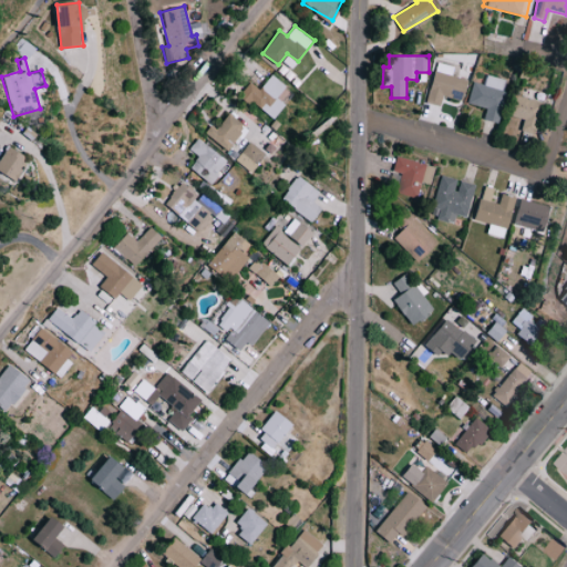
[(451,74),(453,66),(436,62),(426,101),(441,105),(443,96),(462,101),(467,79),(451,74)]
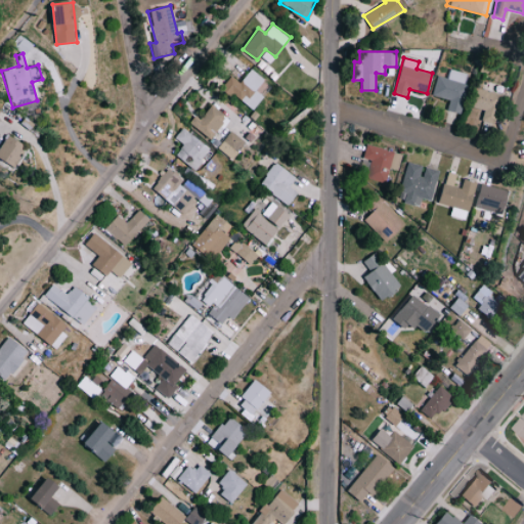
[(264,96),(256,89),(264,79),(252,69),(241,82),(231,75),(221,88),(230,95),(233,92),(253,110),(264,96)]
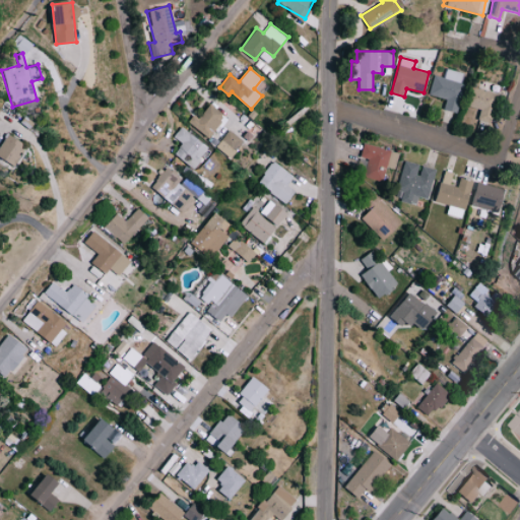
[(429,94),(445,98),(443,109),(456,112),(464,72),(446,68),(444,77),(433,74),(429,94)]
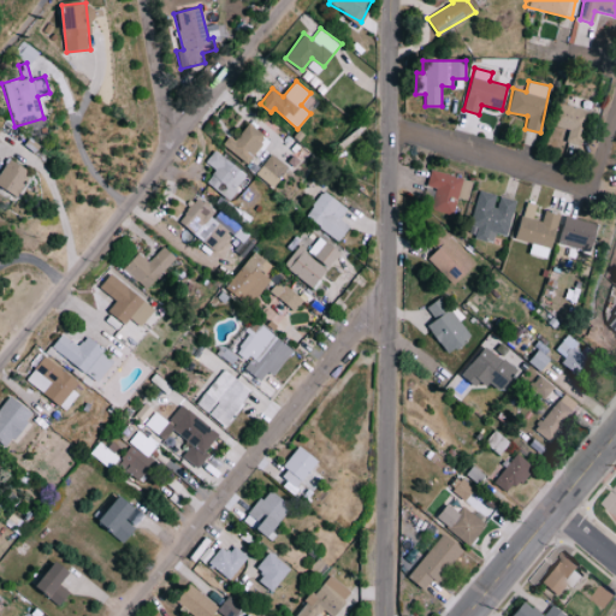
[(568,129),(566,142),(585,146),(593,111),(558,102),(552,125),(568,129)]
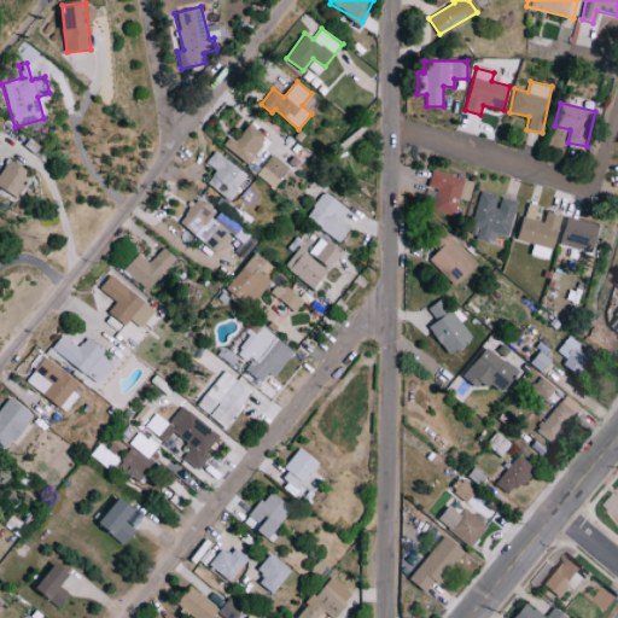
[(231,135),(223,145),(249,163),(268,136),(249,123),(238,140),(231,135)]
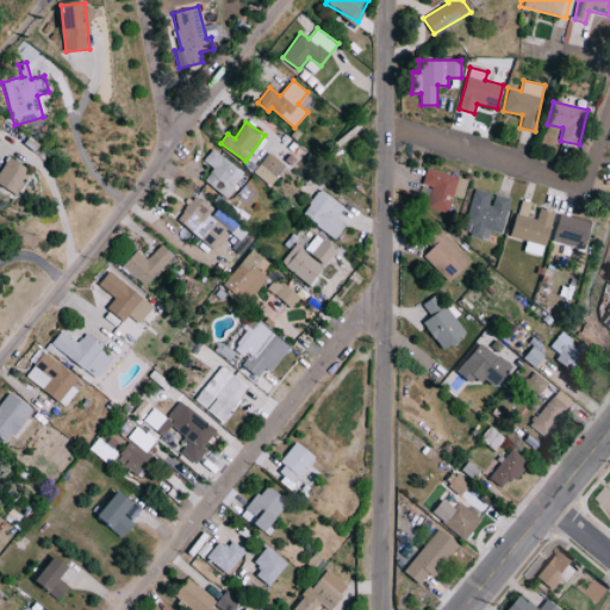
[(246,174),(215,148),(204,160),(215,168),(205,179),(225,197),(246,174)]
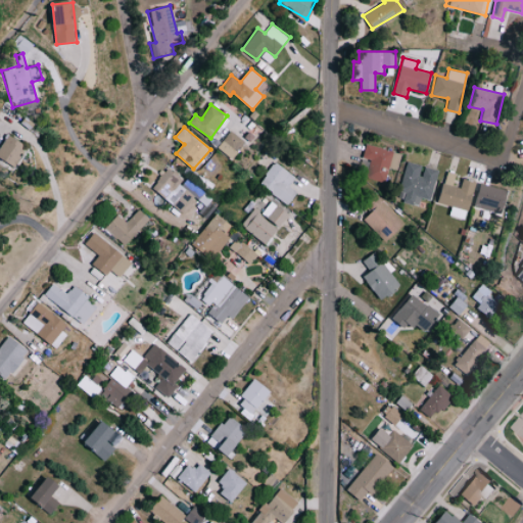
[(245,142),(230,130),(217,147),(233,158),(245,142)]
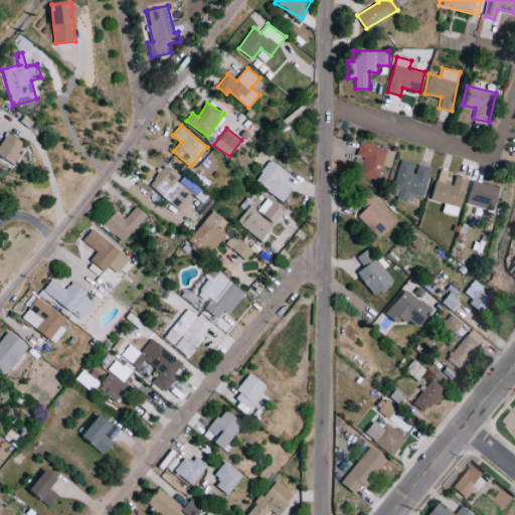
[(0,145),(0,156),(15,163),(25,141),(6,132),(0,145)]
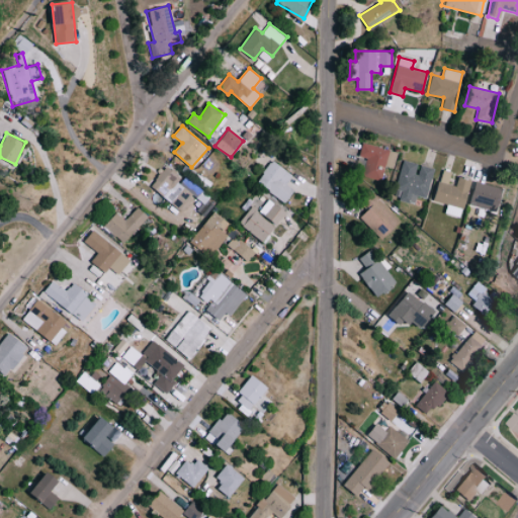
[(394,168),(398,151),(362,143),(359,156),(367,158),(363,176),(382,181),(385,166),(394,168)]
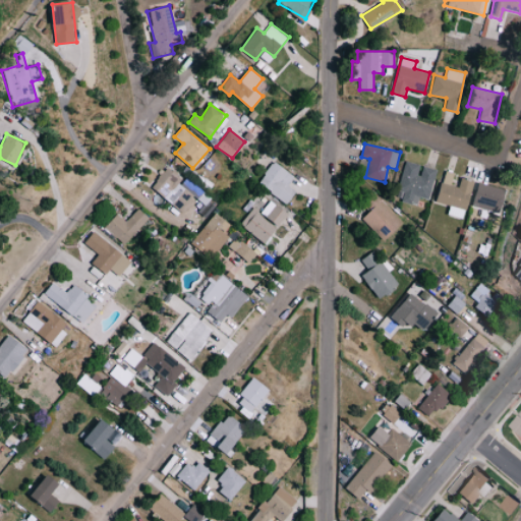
[(428,198),(437,170),(421,166),(421,165),(405,160),(400,181),(403,182),(400,191),(404,192),(401,200),(416,205),(418,196),(428,198)]
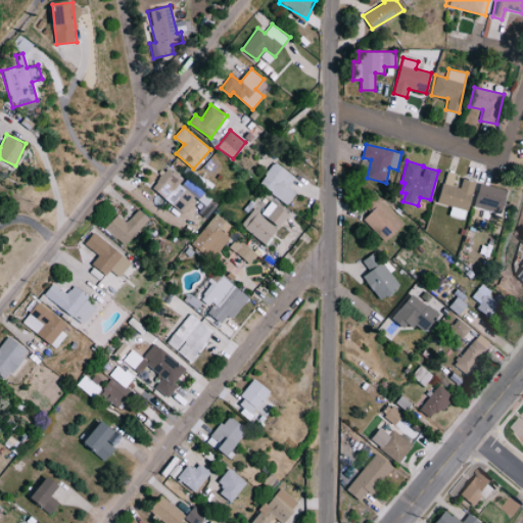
[(289,203),(296,191),(289,187),(295,175),(273,162),(258,186),(289,203)]
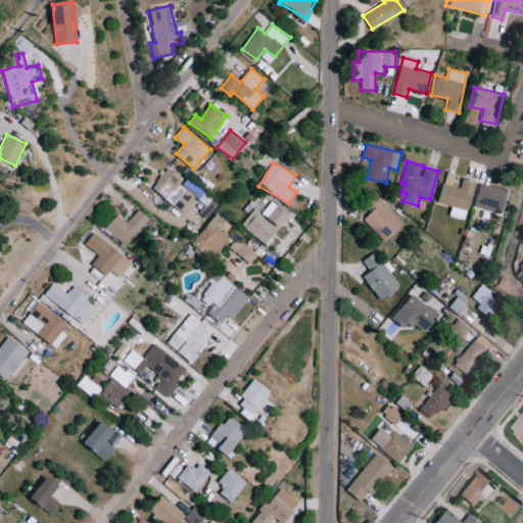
[(203,189),(182,180),(183,177),(163,169),(153,193),(184,206),(189,195),(198,199),(203,189)]
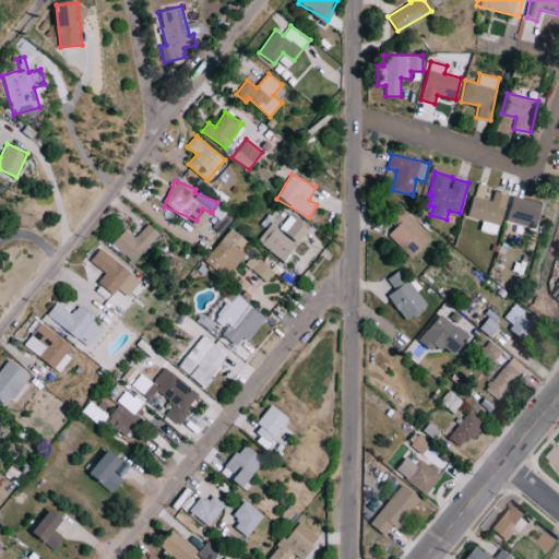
[(468,215),(483,221),(479,229),(497,235),(509,194),(495,190),(491,200),(484,198),(488,186),(478,182),(468,215)]
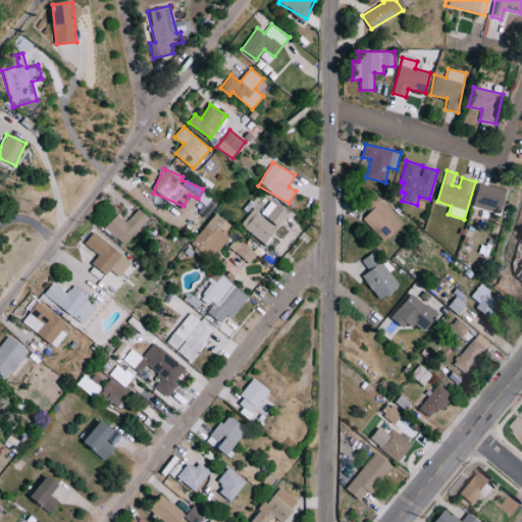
[(501,214),(508,191),(479,181),(472,205),(501,214)]
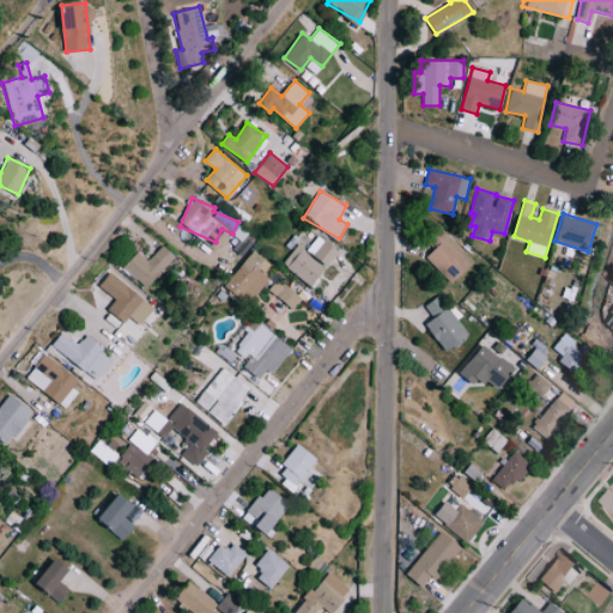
[(327,266),(339,250),(317,235),(305,250),(327,266)]
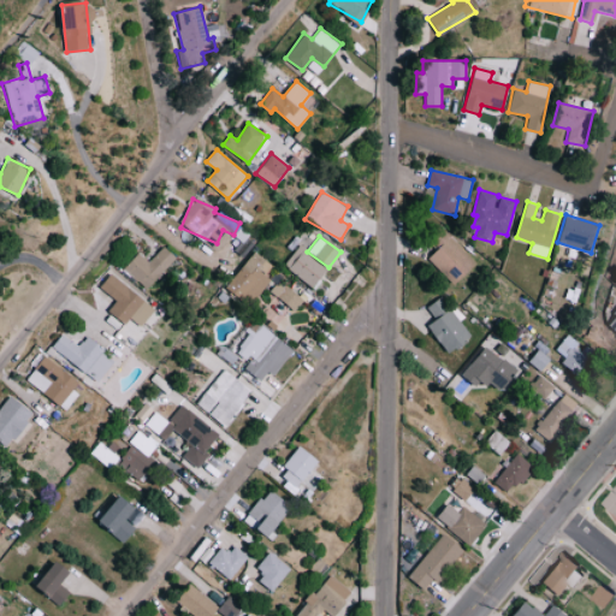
[(445,274),(454,266),(462,274),(473,262),(446,238),(427,259),(445,274)]
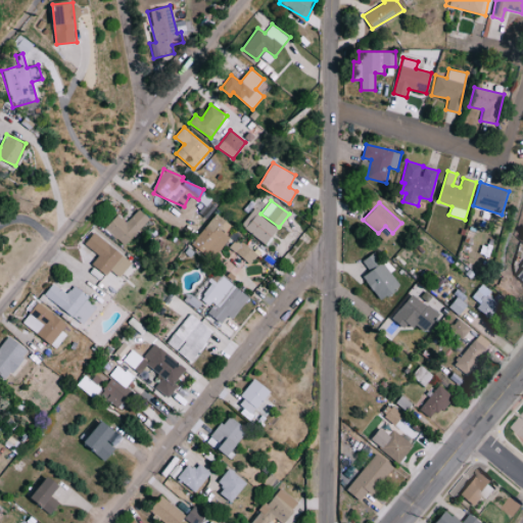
[(119,214),(105,228),(124,245),(149,219),(139,208),(127,222),(119,214)]
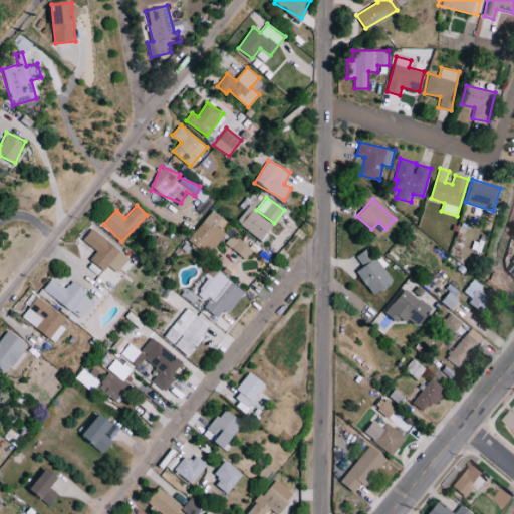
[(261,240),(273,225),(249,205),(237,220),(261,240)]
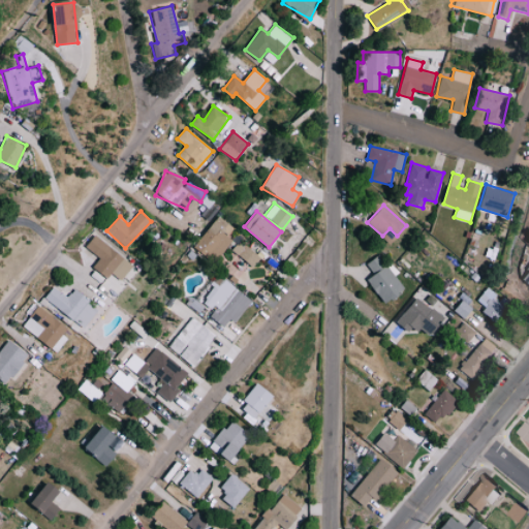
[(195,245),(215,261),(232,240),(226,236),(234,226),(218,215),(195,245)]
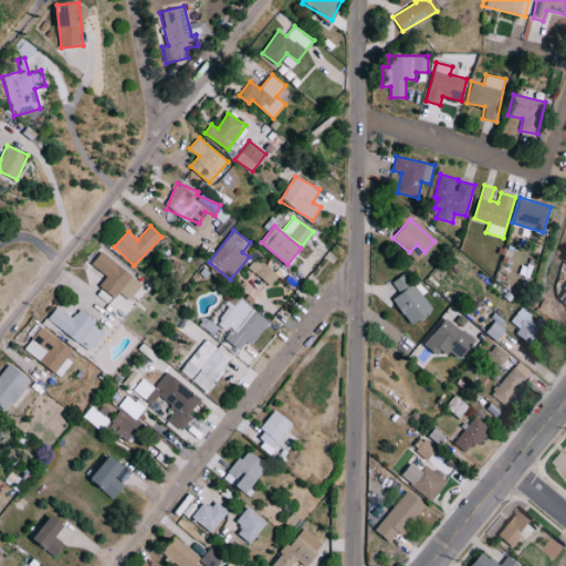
[(115,297),(118,292),(129,300),(143,283),(102,251),(92,264),(107,275),(100,285),(115,297)]
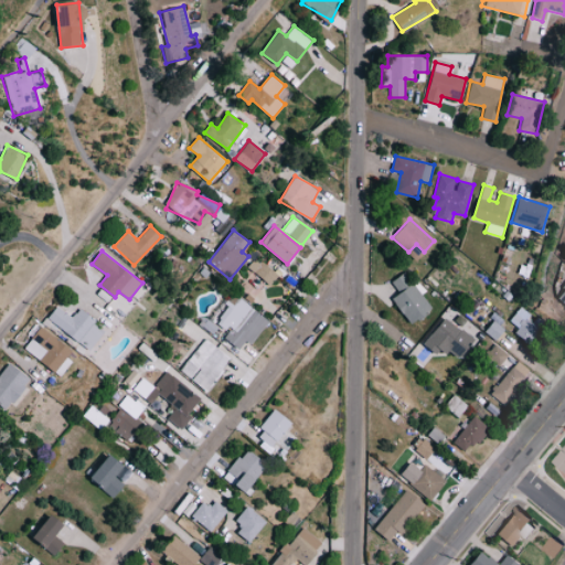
[(276,275),(255,256),(247,266),(268,285),(276,275)]
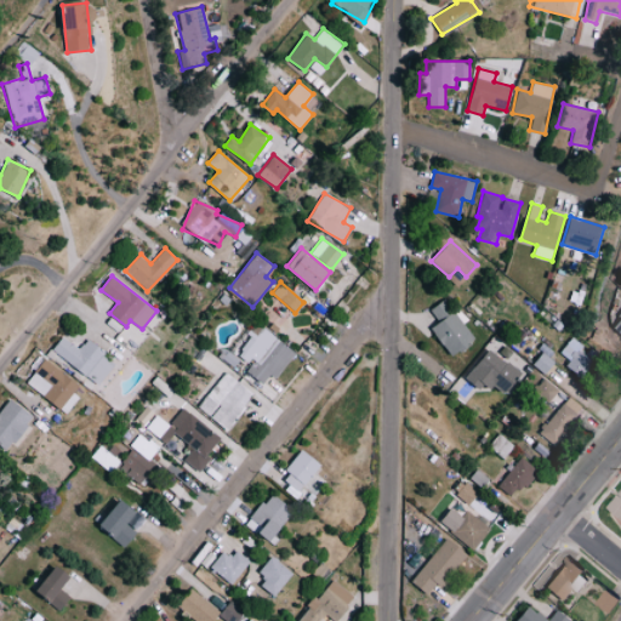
[(433,326),(450,355),(473,342),(448,298),(431,308),(439,323),(433,326)]
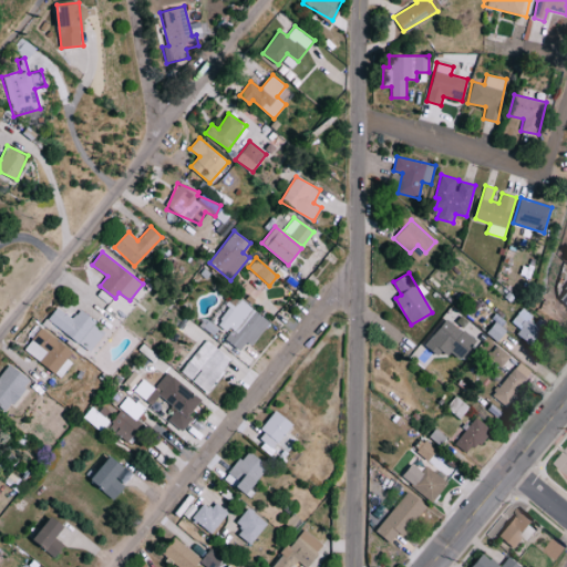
[(566,286),(556,300),(566,308),(566,286)]
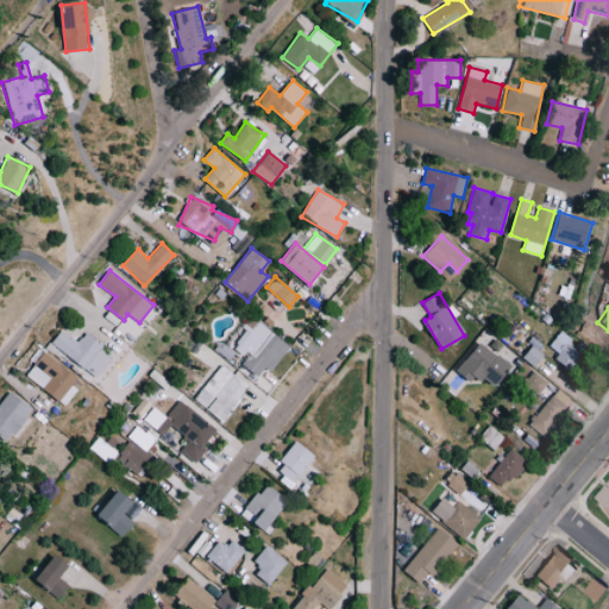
[(272,371),(289,343),(257,324),(255,328),(248,324),(234,347),(248,356),(242,365),(259,375),(264,366),(272,371)]
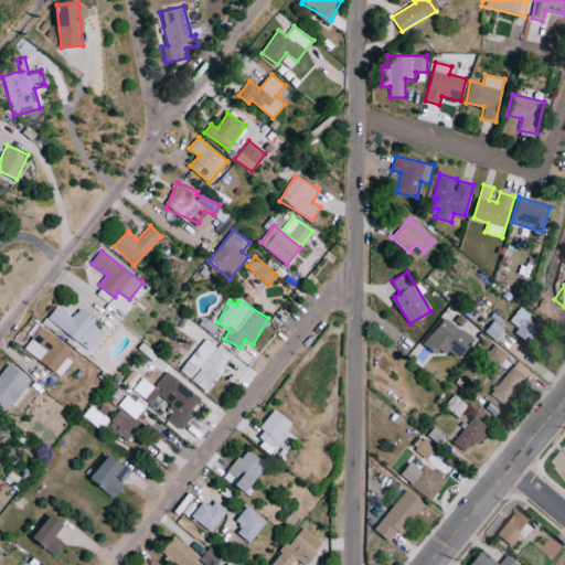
[(80,309),(73,318),(57,306),(48,318),(88,350),(106,329),(80,309)]
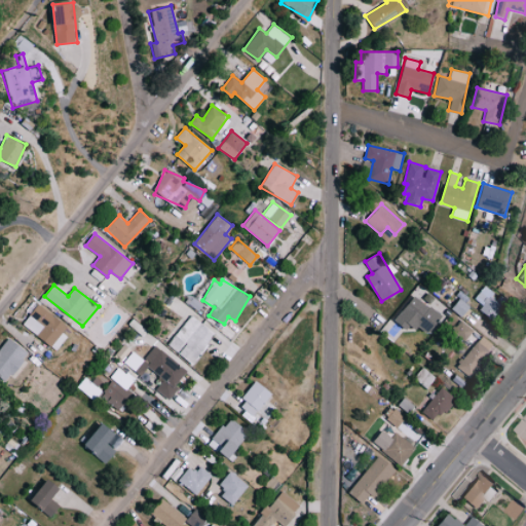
[(473,301),(495,317),(504,306),(492,298),(496,293),(485,285),(473,301)]
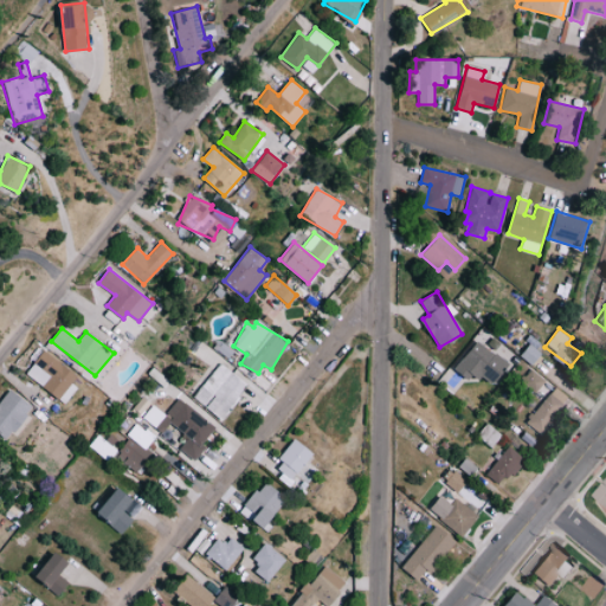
[(509,365),(477,340),(455,371),(468,380),(475,372),(494,386),(509,365)]
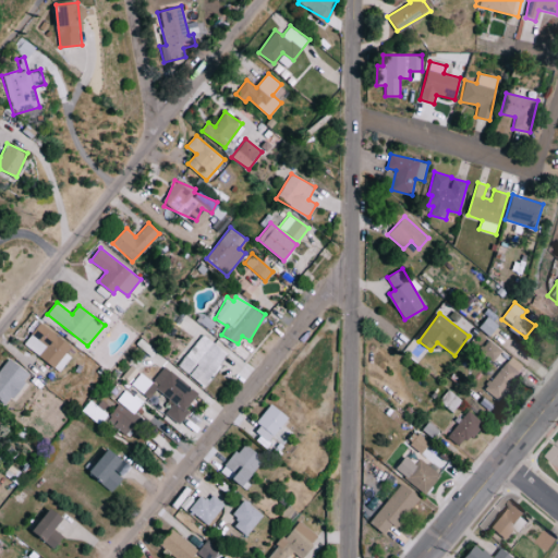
[(75,347),(40,322),(24,344),(59,370),(75,347)]
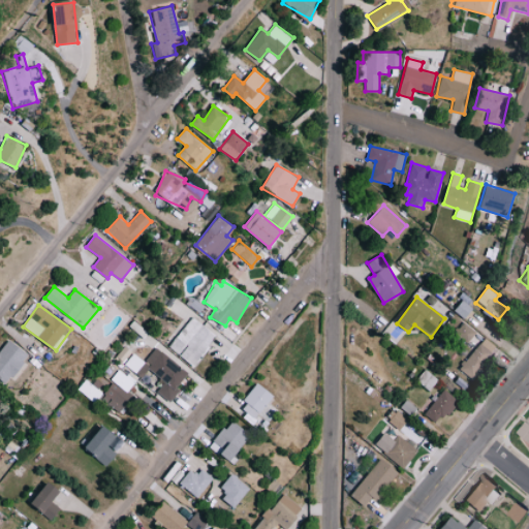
[(168,347),(193,366),(216,335),(191,317),(168,347)]
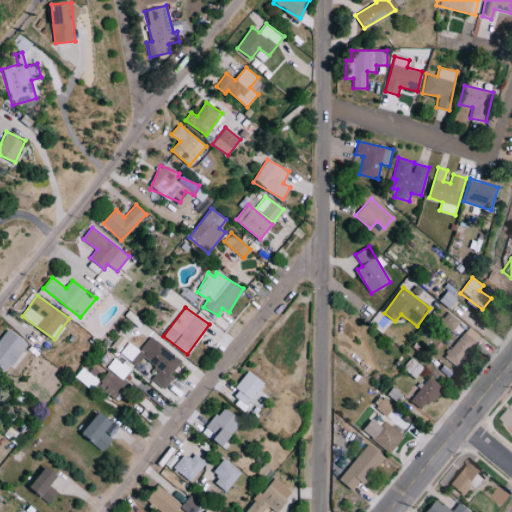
[(444,355),(456,366),(482,337),(470,327),(444,355)]
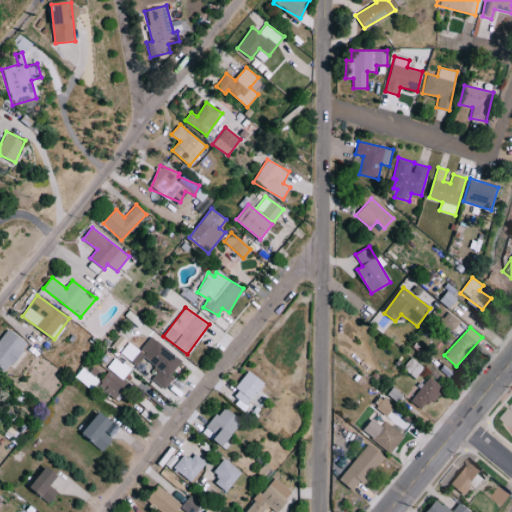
[(0,338),(0,364),(7,370),(28,343),(9,328),(0,338)]
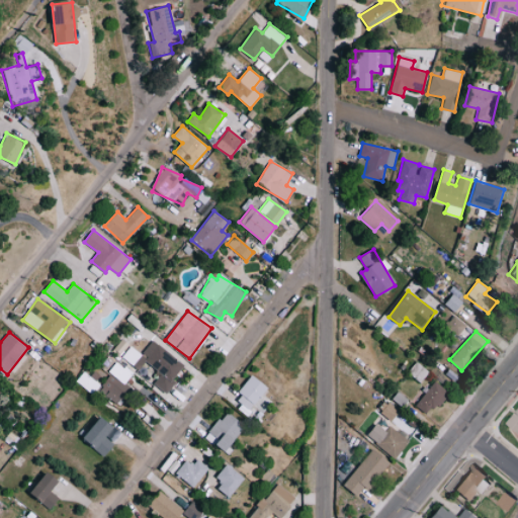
[(186,366),(153,340),(142,355),(130,346),(121,356),(139,370),(145,362),(161,374),(153,383),(165,394),(186,366)]
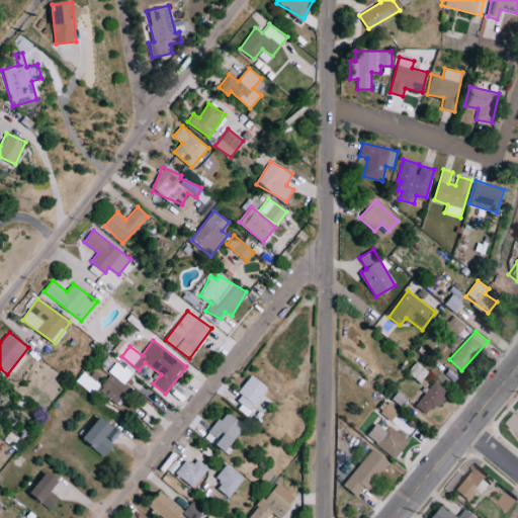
[(130,387),(123,383),(131,374),(115,362),(108,370),(111,373),(98,390),(116,404),(130,387)]
